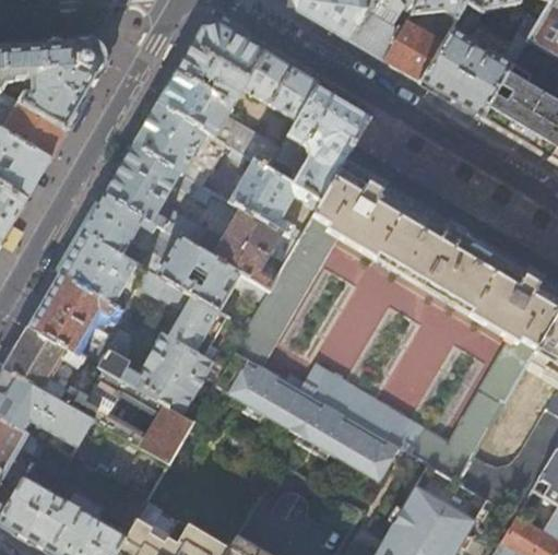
[(298,0),(297,7),(336,30),(365,47),(382,58),(400,28),(392,23),(399,13),(406,19),(411,12),(417,0),(298,0)]
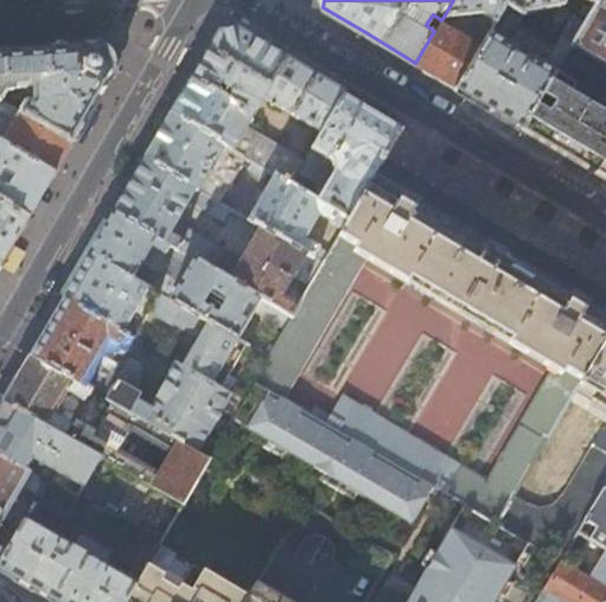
[(453,0),(446,13),(479,10),(466,34),(479,43),(506,0),(453,0)]
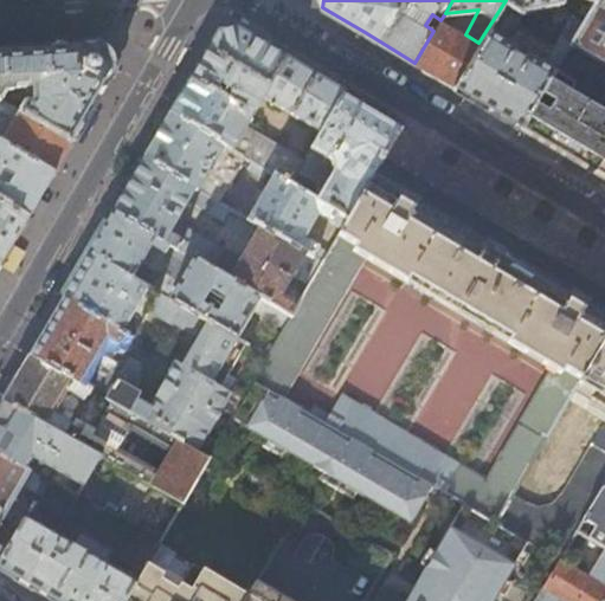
[(521,10),(506,0),(478,43),(455,86),(488,107),(521,125),(571,40),(560,33),(544,60),(529,52),(526,52),(522,56),(514,51),(516,47),(516,44),(504,38),(521,10)]
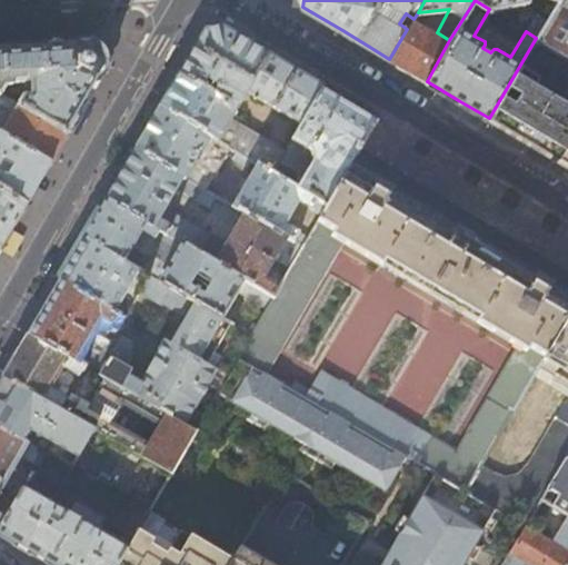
[(475,0),(489,9),(529,1),(529,0),(475,0)]
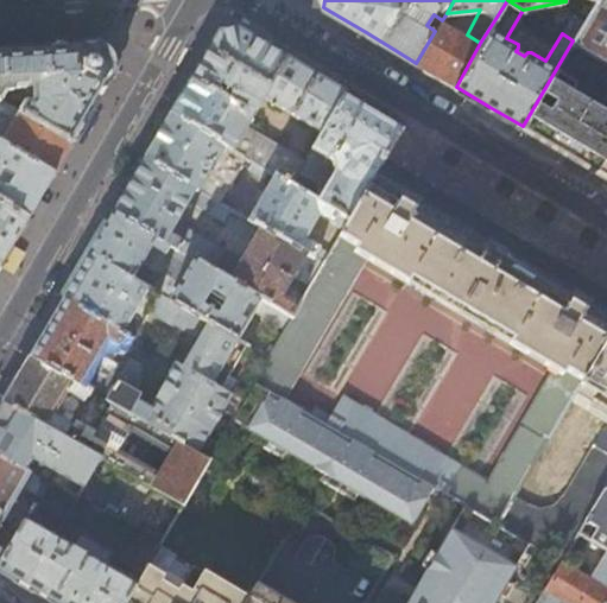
[(595,0),(593,5),(588,12),(585,18),(573,40),(606,58),(606,0),(595,0)]
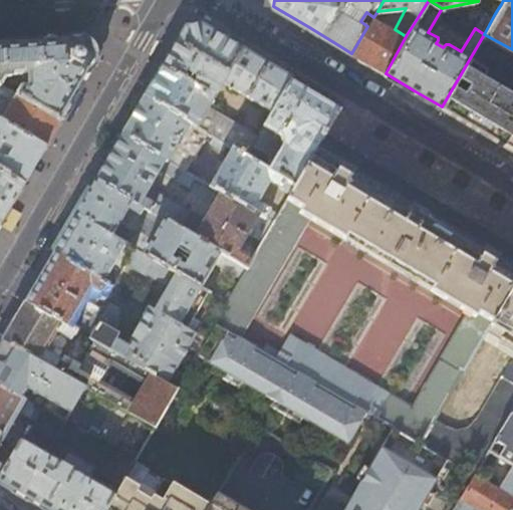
[(497,10),(501,4),(494,1),(491,6),(497,10)]
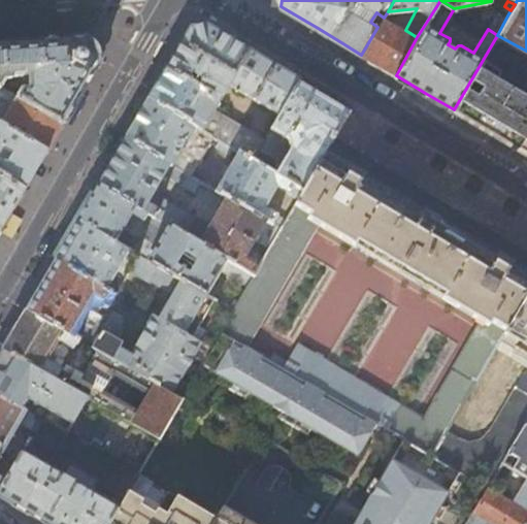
[(497,35),(507,15),(498,10),(488,29),(497,35)]
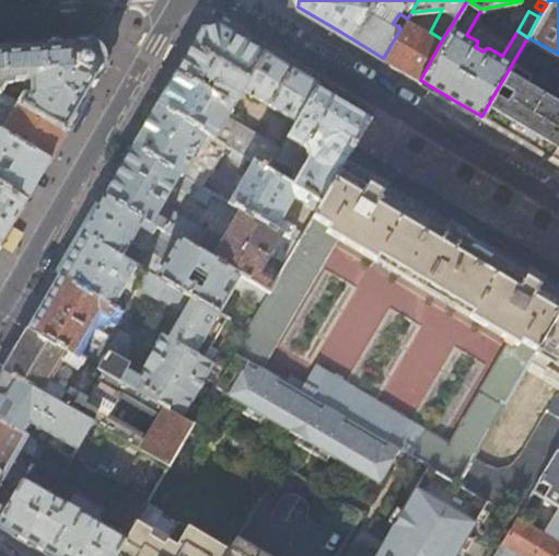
[(420,80),(442,39),(430,32),(407,19),(400,29),(383,58),(402,69),(420,80)]
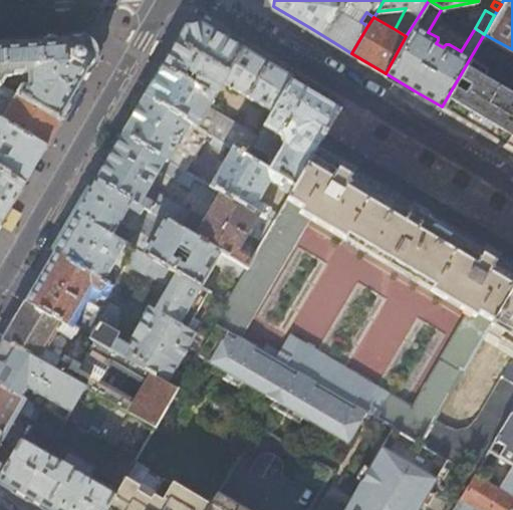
[(252,52),(200,20),(185,24),(169,51),(146,91),(208,131),(232,145),(245,152),(252,142),(256,134),(208,103),(222,78),(223,77),(273,106),(292,77),(252,52)]
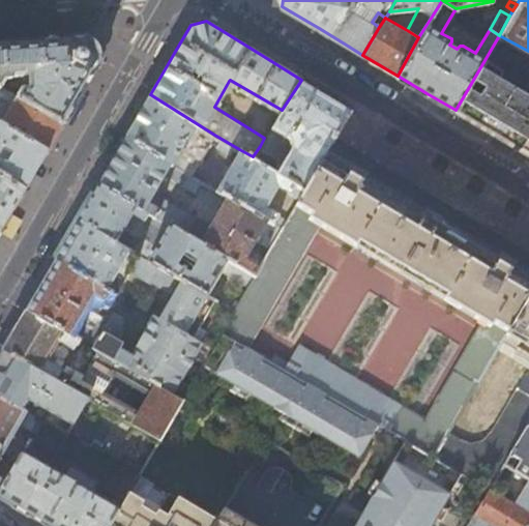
[(100,57),(86,34),(30,38),(20,39),(0,39),(0,82),(1,83),(6,75),(13,75),(13,72),(33,71),(34,87),(32,88),(25,84),(23,84),(18,93),(63,120),(81,91),(100,57)]
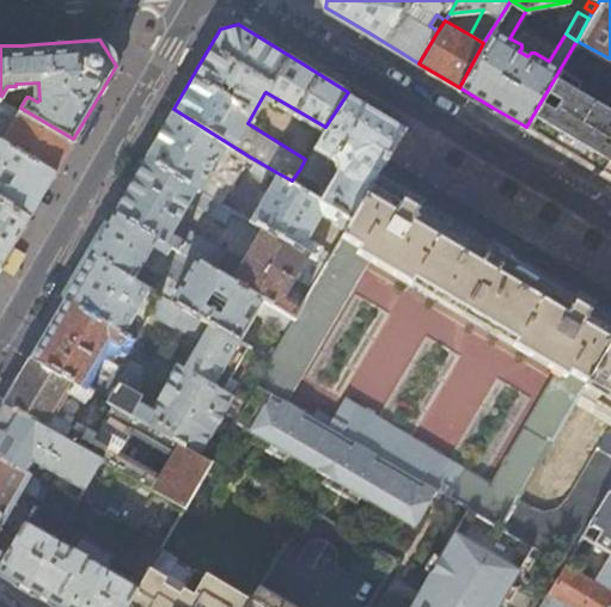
[(610,59),(576,41),(526,127),(578,158),(610,177),(610,59)]
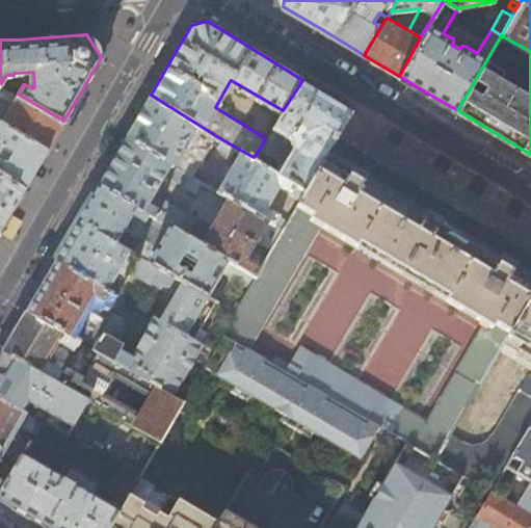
[(329,96),(302,80),(283,110),(265,138),(261,147),(282,161),(276,170),(306,189),(337,136),(351,109),(329,96)]
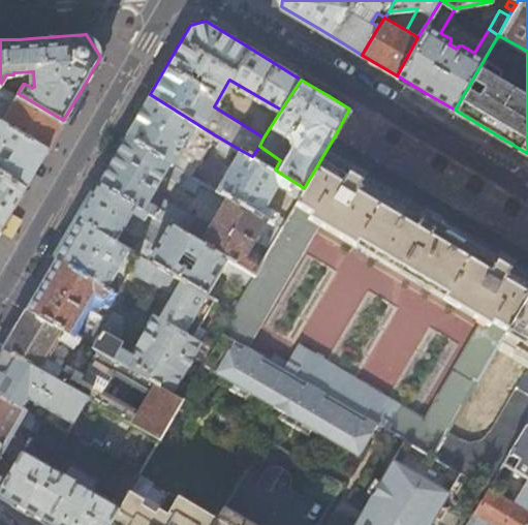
[(58,130),(63,120),(18,93),(1,83),(0,82),(0,118),(49,147),(58,130)]
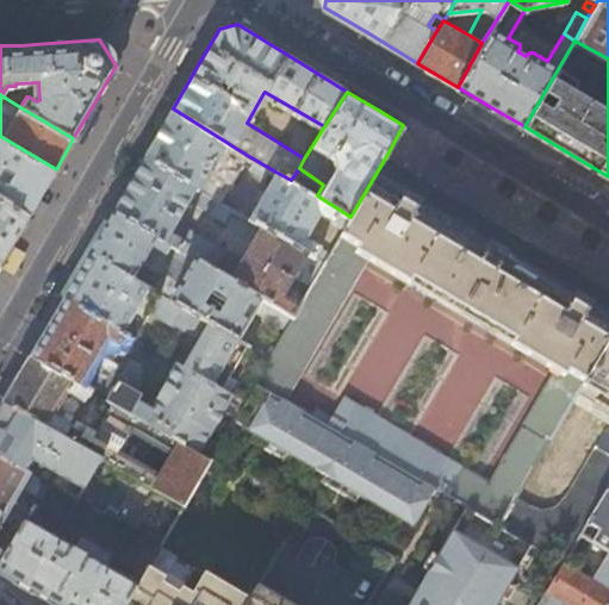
[(221,199),(247,155),(173,108),(162,128),(145,155),(216,197),(221,199)]
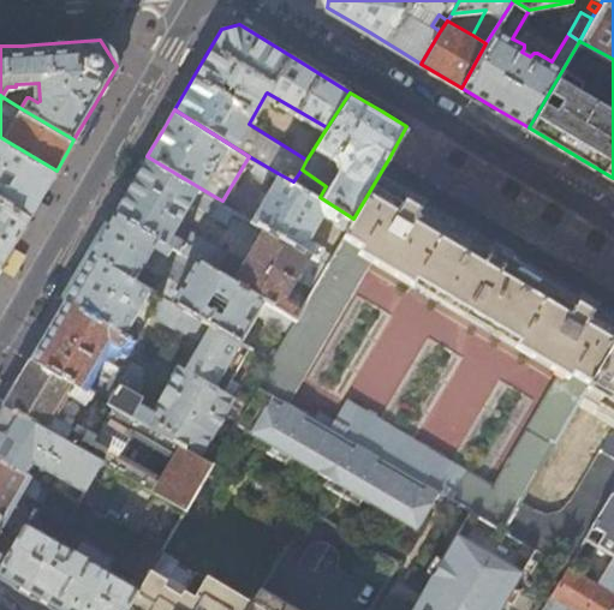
[(43,192),(57,171),(0,137),(0,197),(29,216),(43,192)]
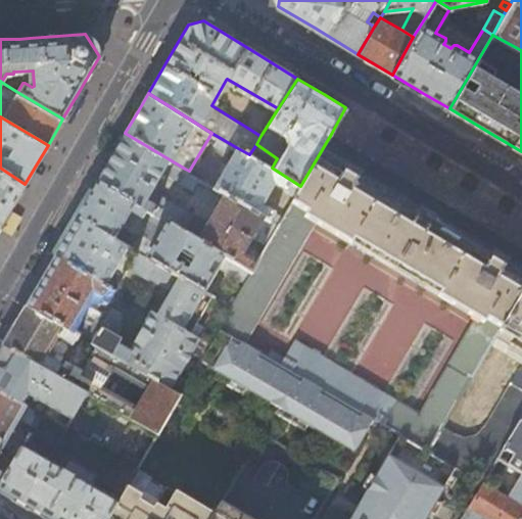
[(185,217),(189,209),(152,188),(162,170),(179,178),(185,169),(125,133),(113,153),(98,180),(183,229),(188,221),(185,217)]
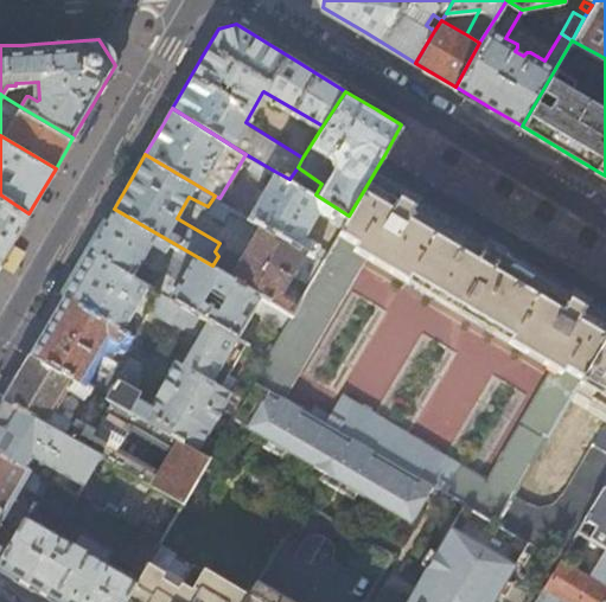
[(452,196),(384,155),(349,216),(344,225),(330,250),(323,261),(312,280),(299,302),(293,312),(269,353),(255,377),(282,395),(368,249),(555,360),(488,476),(342,392),(331,412),(316,403),(311,410),(434,482),(465,500),(497,518),(512,492),(581,376),(605,334),(605,287),(593,280),(452,196)]
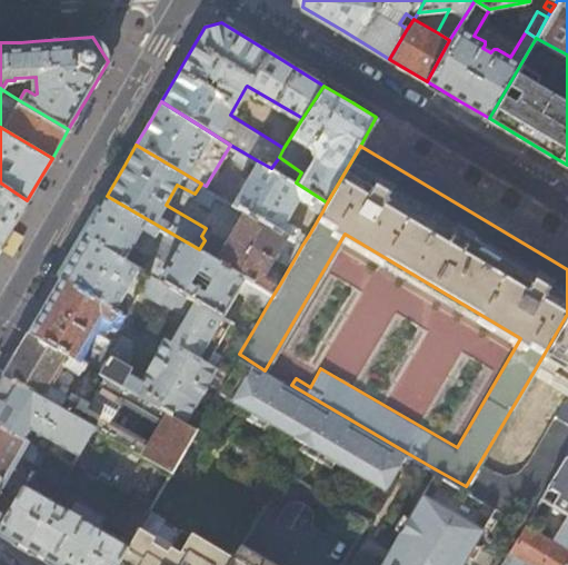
[(240,151),(217,190),(232,199),(256,160),(240,151)]
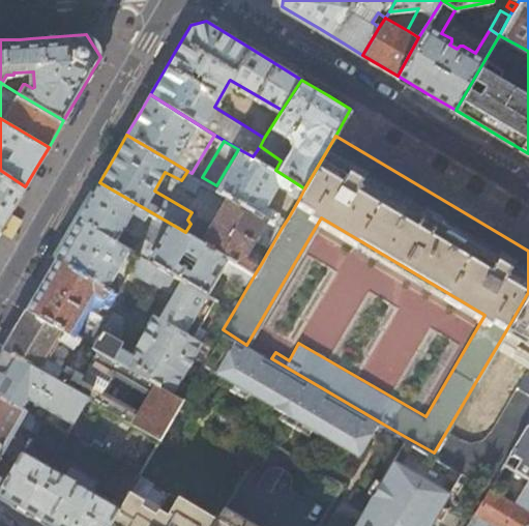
[(300,197),(304,188),(275,170),(253,156),(239,149),(217,188),(227,195),(282,228),(288,218),(265,205),(277,184),(278,183),(300,197)]
